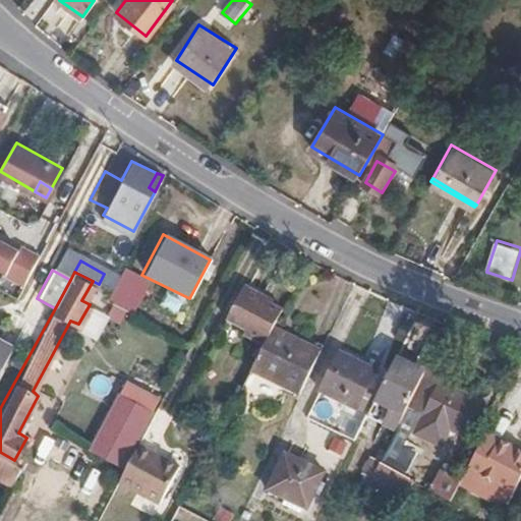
[(181,315),(189,300),(169,289),(162,304),(181,315)]
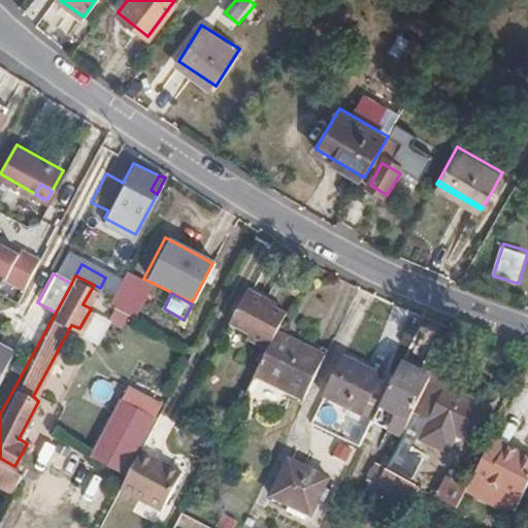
[(256,374),(304,398),(325,355),(277,332),(256,374)]
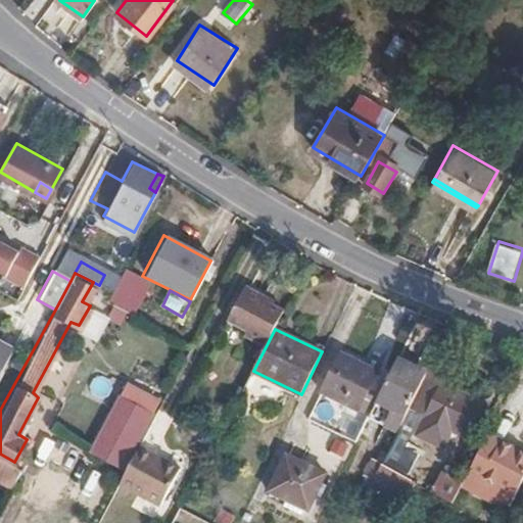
[(0,370),(10,350),(0,345),(0,370)]
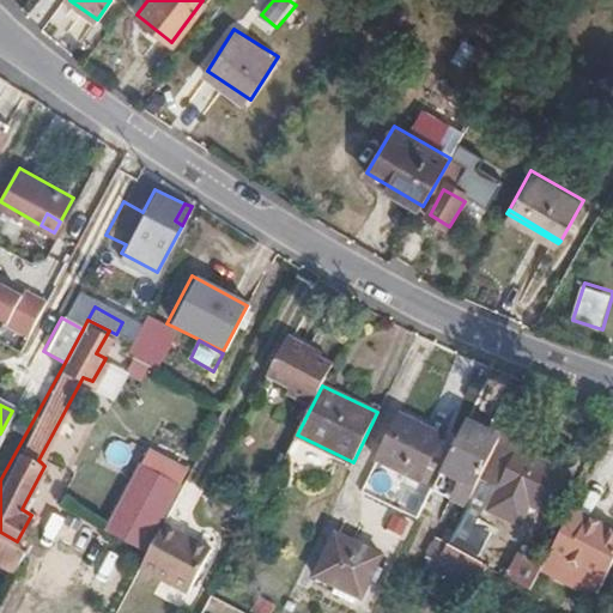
[(441,436),(398,414),(376,459),(418,479),(441,436)]
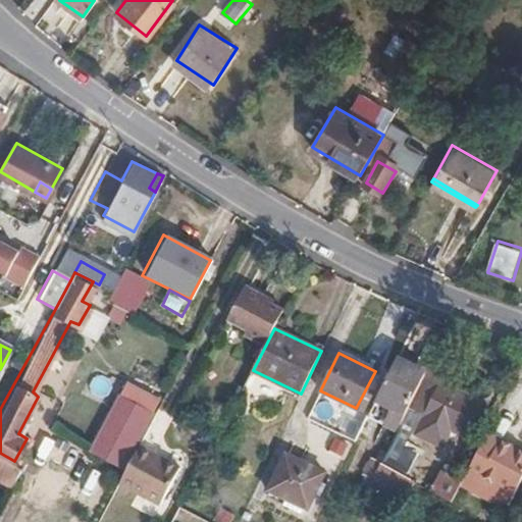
[(426,372),(396,358),(375,400),(405,414),(426,372)]
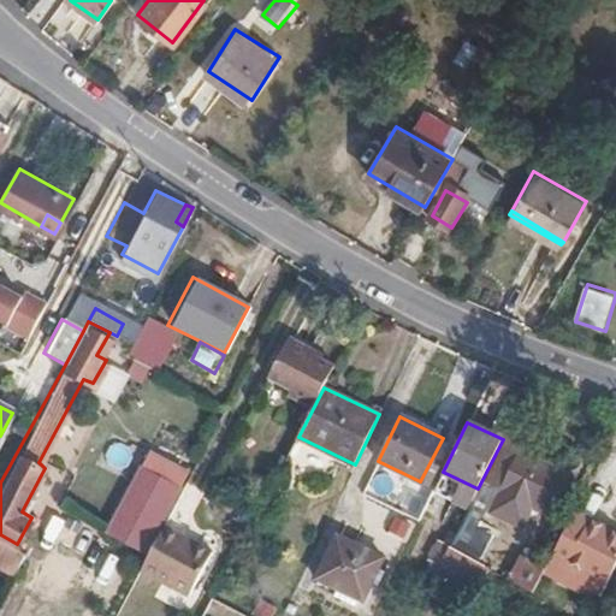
[(199,449),(160,428),(105,533),(144,554),(199,449)]
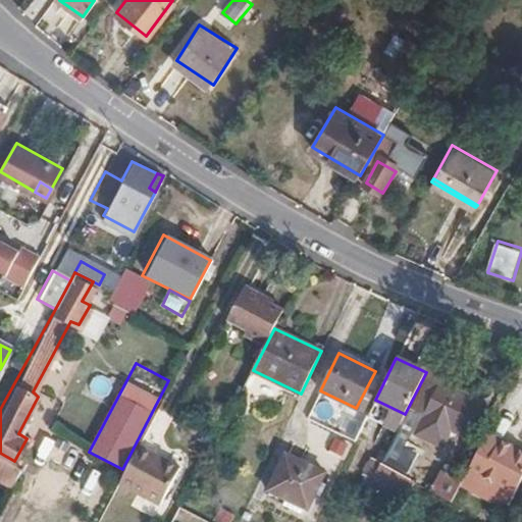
[(435,387),(423,382),(411,408),(465,434),(483,403),(439,380),(435,387)]
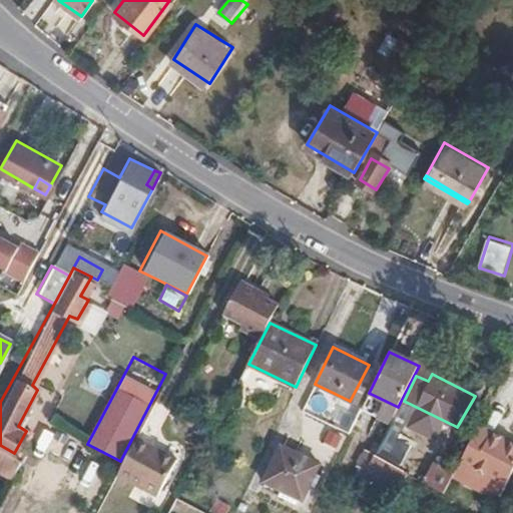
[(304,411),(331,424),(343,398),(316,385),(304,411)]
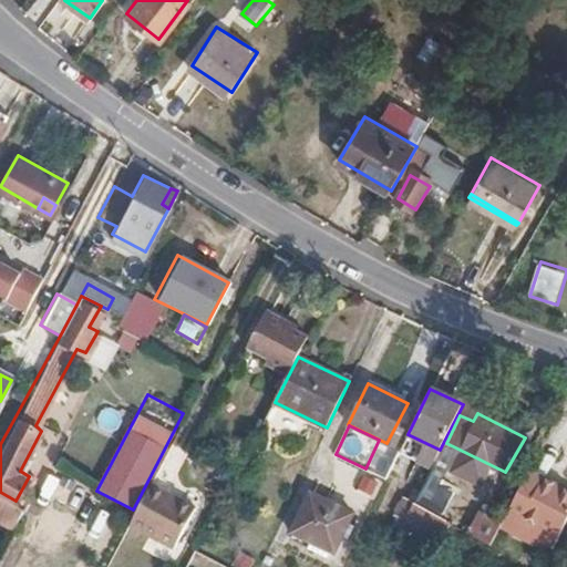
[(526,474),(506,513),(558,539),(566,523),(566,488),(559,485),(553,487),(548,488),(540,484),(542,482),(526,474)]
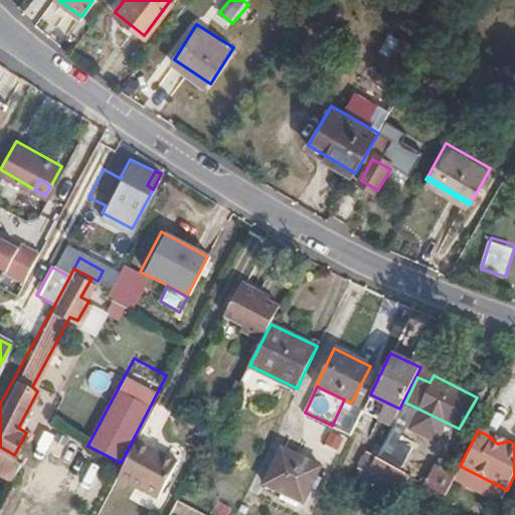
[(411,447),(386,435),(375,459),(384,464),(398,471),(411,447)]
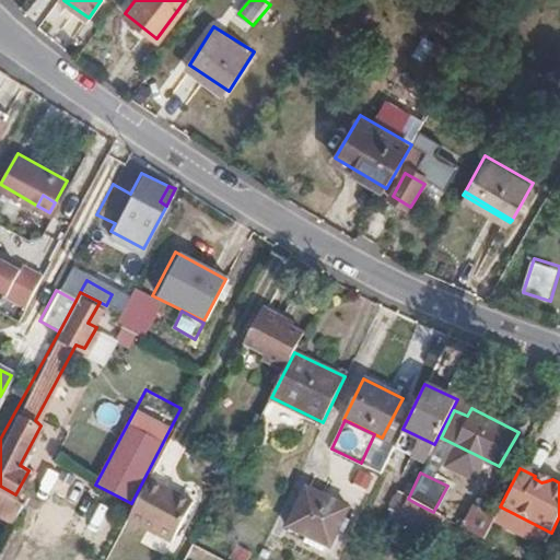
[(191,500),(149,478),(128,520),(170,541),(191,500)]
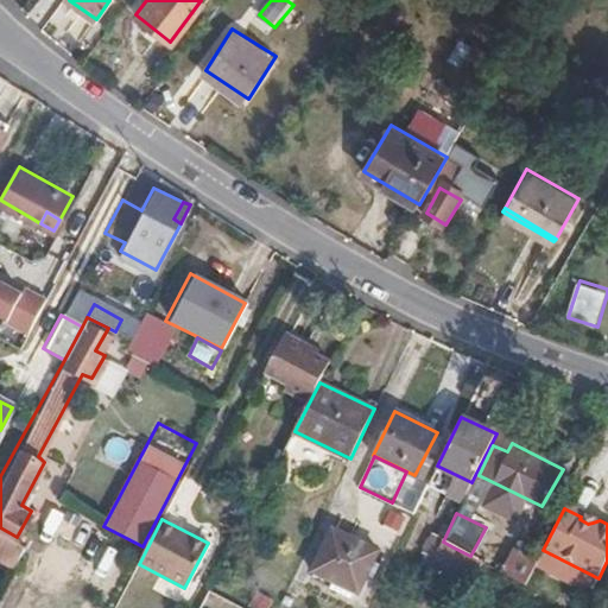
[(0,558),(13,567),(25,543),(17,537),(0,527),(0,558)]
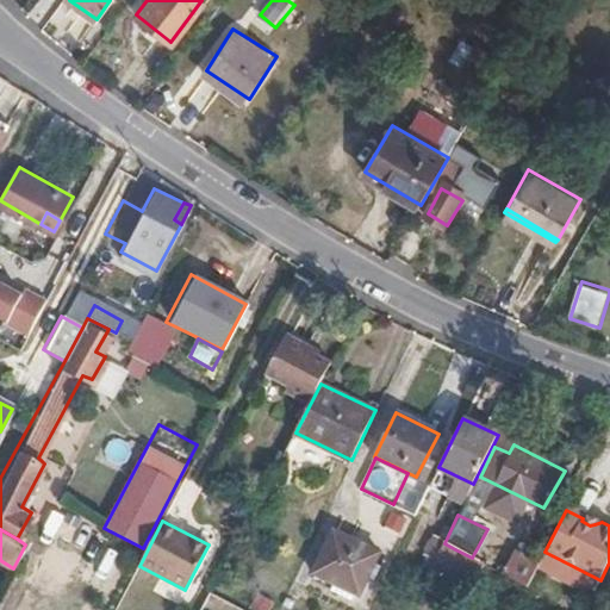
[(378,553),(334,530),(312,572),(358,595),(378,553)]
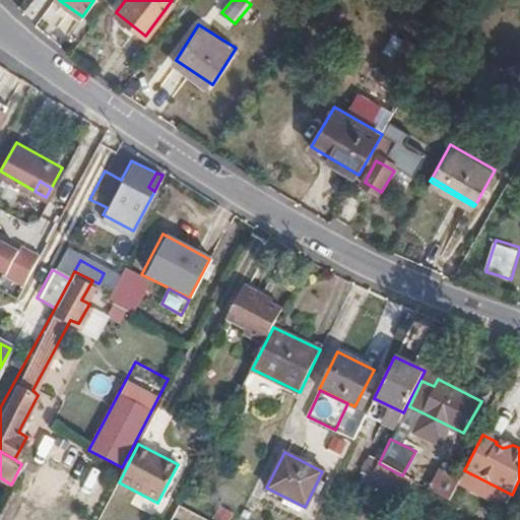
[(379,463),(371,478),(404,495),(411,480),(402,475),(388,468),(379,463)]
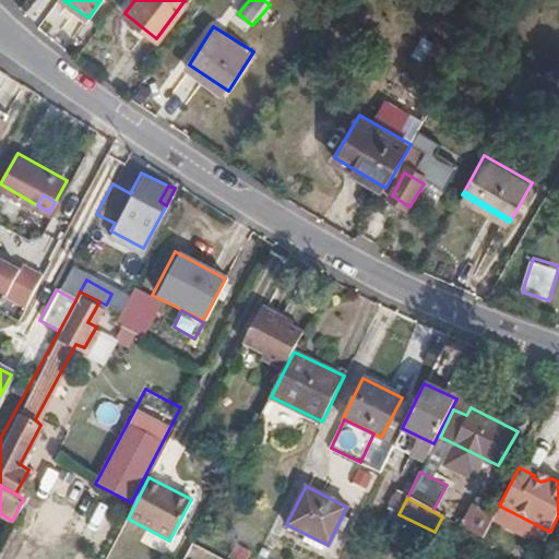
[(491,520),(494,516),(473,506),(461,527),(483,539),(491,520)]
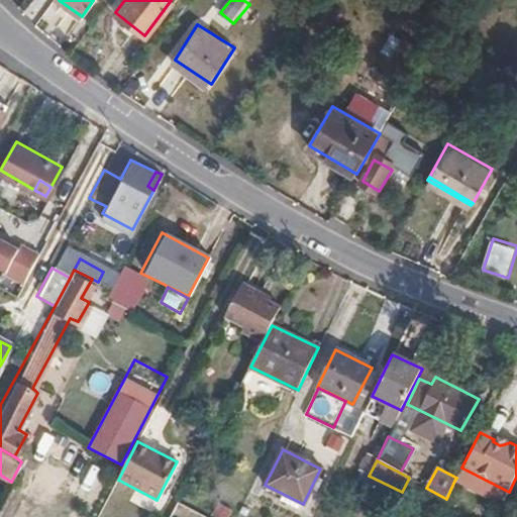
[(509,492),(461,468),(456,478),(454,481),(502,505),(509,492)]
